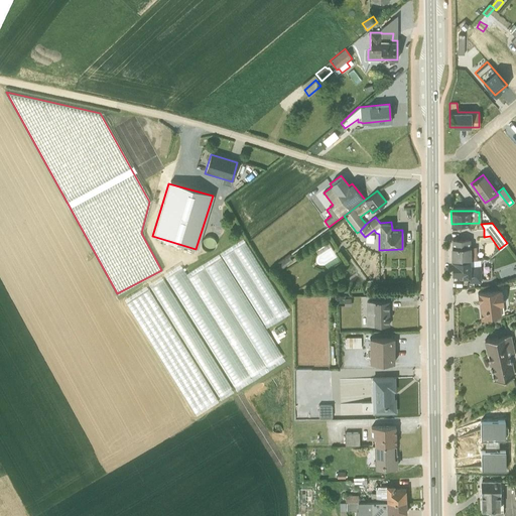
[(453,240),(453,248),(452,248),(452,261),(476,259),(476,247),(470,247),(470,239),(453,240)]
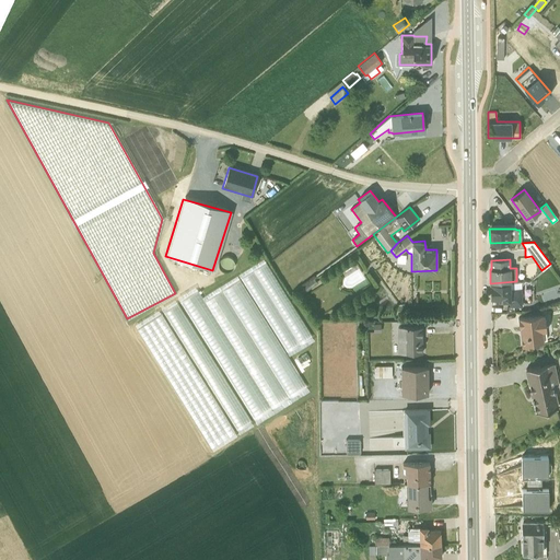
[(163,312),(236,430),(307,391),(287,356),(312,339),(260,261),(201,298),(198,291),(163,312)]
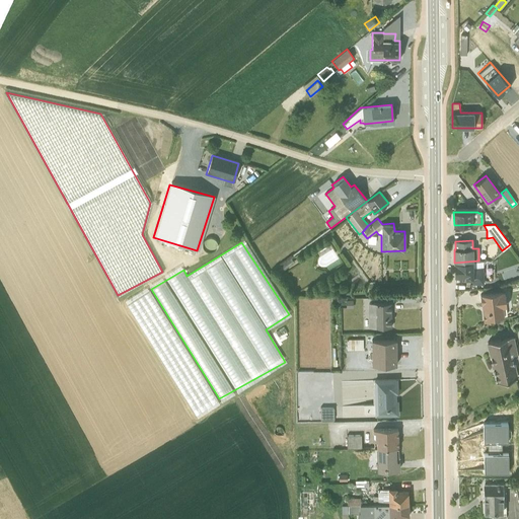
[(471,285),(484,284),(483,268),(472,268),(472,262),(454,263),(454,276),(464,276),(465,279),(471,279),(471,285)]
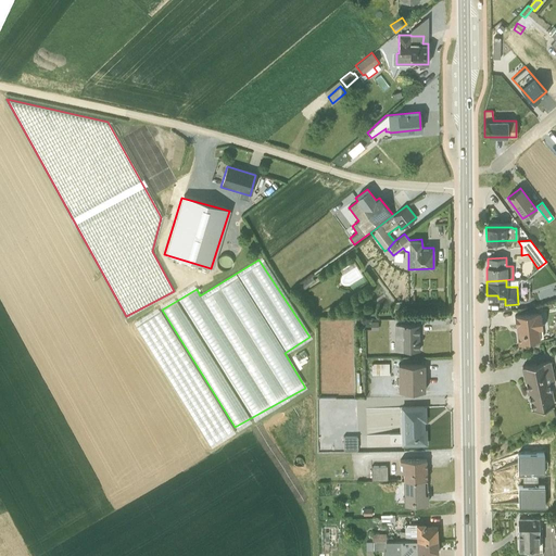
[(515,315),(517,343),(529,342),(529,339),(539,338),(539,329),(542,328),(540,312),(515,315)]
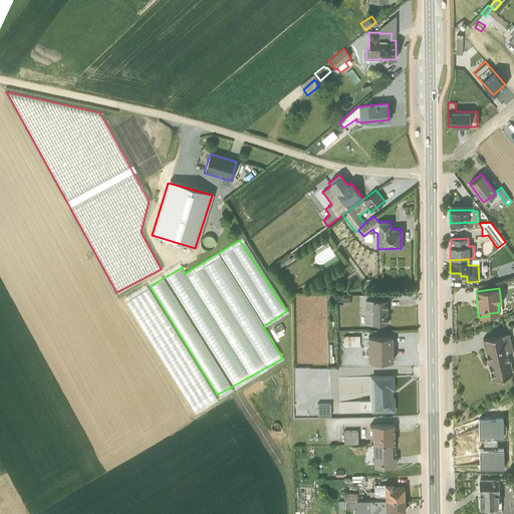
[(374,294),(367,294),(367,300),(364,300),(364,324),(387,323),(387,300),(375,300),(374,294)]
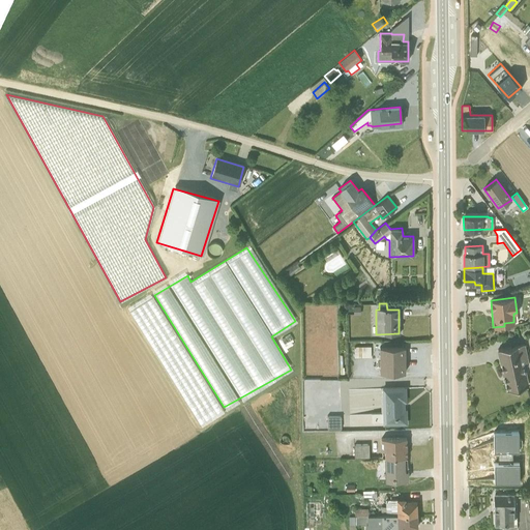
[(148,315),(151,321),(157,318),(154,312),(148,315)]
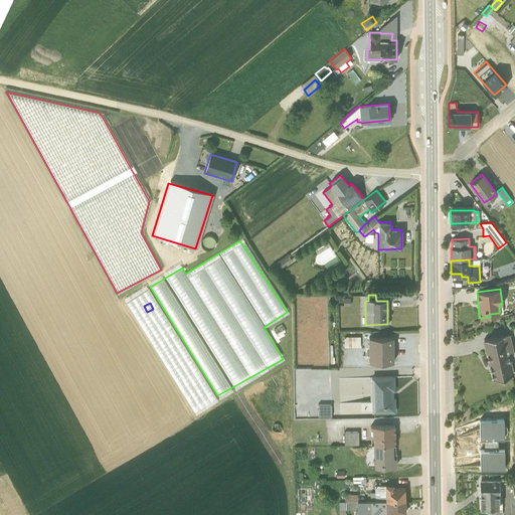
[(514,353),(509,334),(484,339),(492,378),(513,373),(510,360),(509,360),(509,358),(508,357),(508,354),(514,353)]
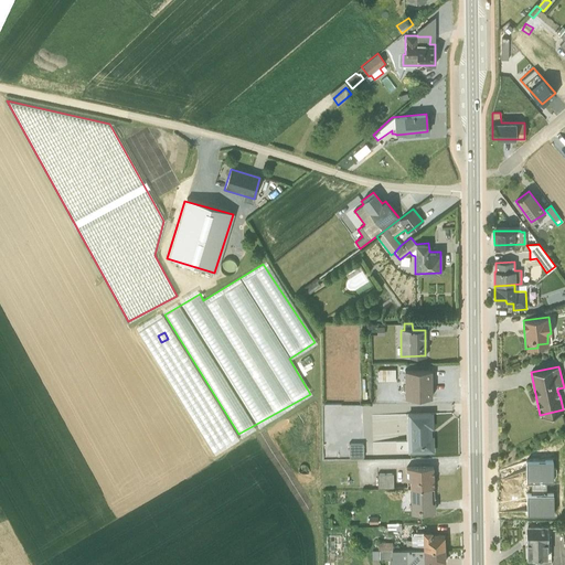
[(395,381),(395,370),(377,370),(377,381),(395,381)]
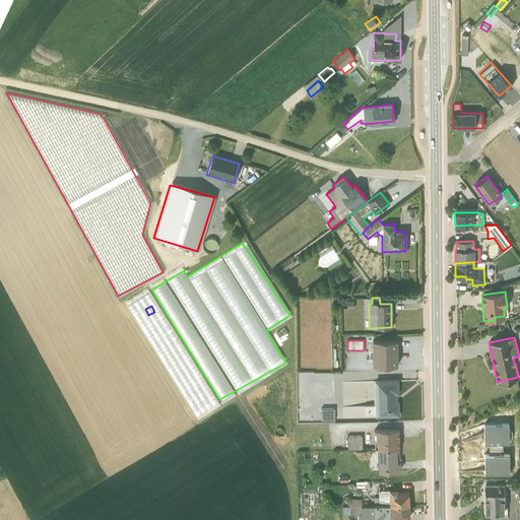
[(397,340),(372,340),(372,366),(397,366),(397,340)]
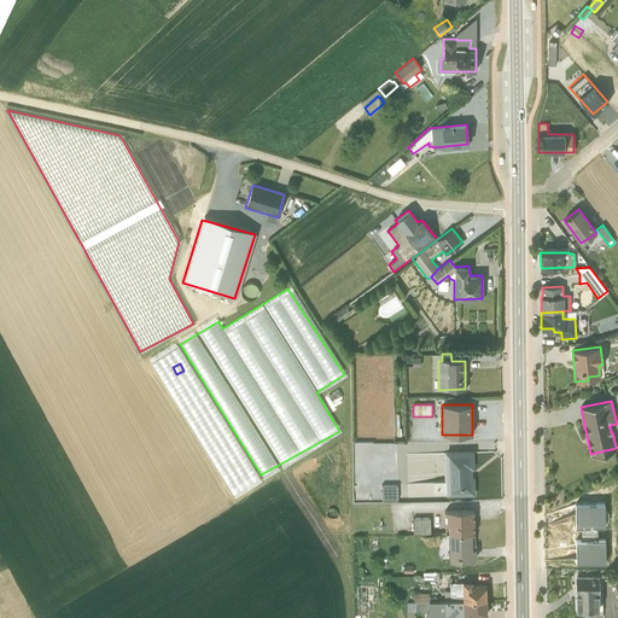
[(447,495),(473,494),(473,477),(471,477),(471,468),(473,468),(473,452),(444,452),(447,495)]
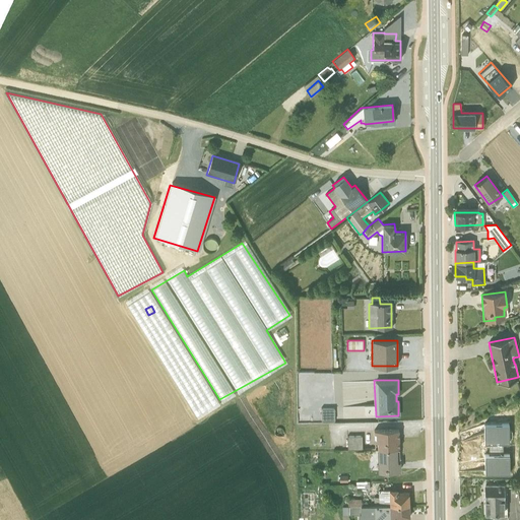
[(376,416),(375,405),(345,405),(345,417),(376,416)]
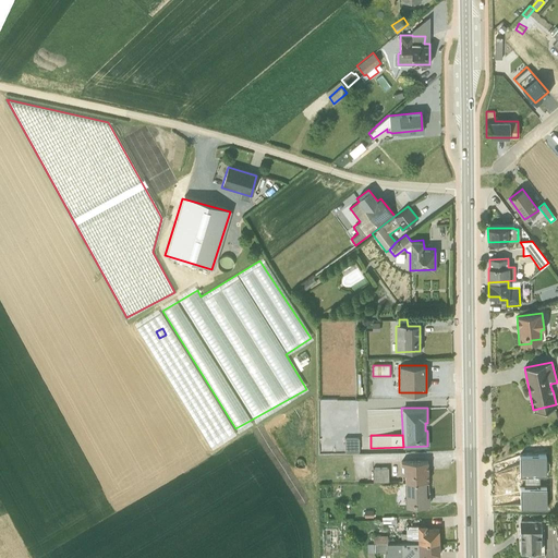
[(538,474),(545,473),(544,455),(519,455),(520,474),(524,474),(524,481),(538,481),(538,474)]
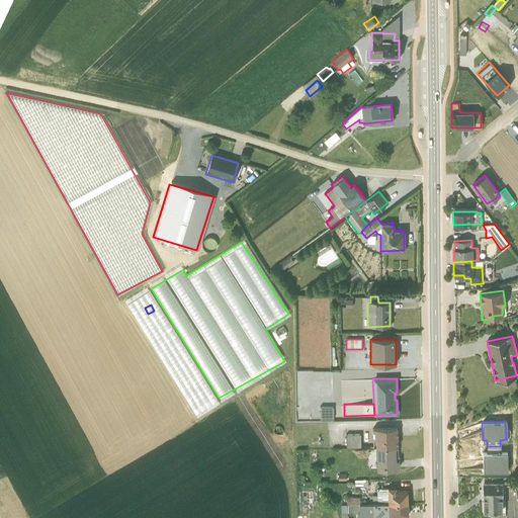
[(372,428),(372,446),(398,446),(397,428),(372,428)]
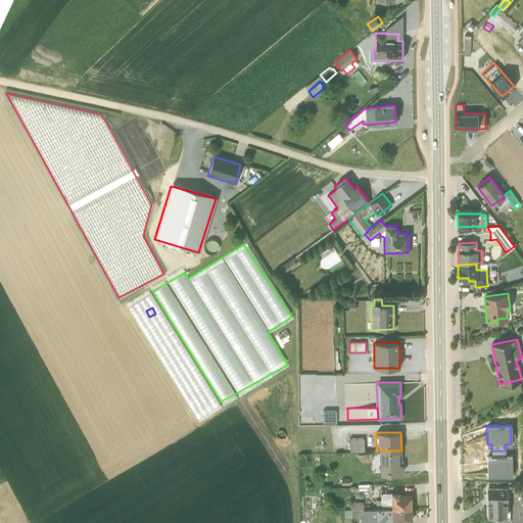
[(364,438),(349,438),(349,452),(364,452),(364,438)]
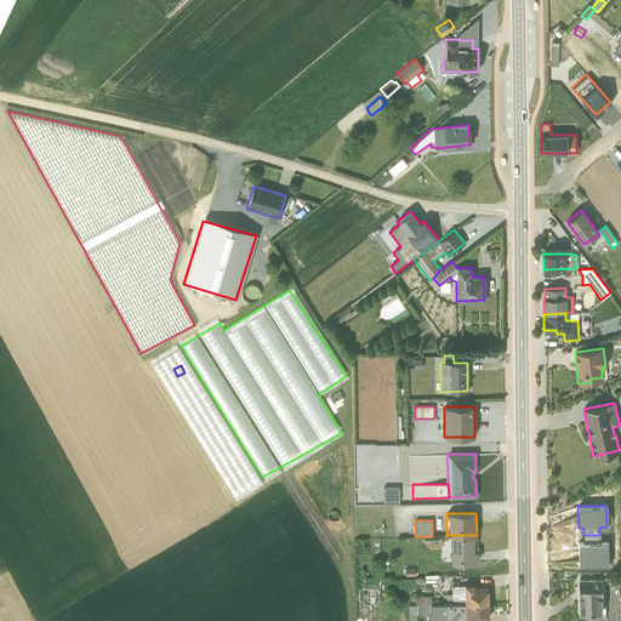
[(477,535),(450,536),(451,563),(478,562),(478,551),(477,551),(477,535)]
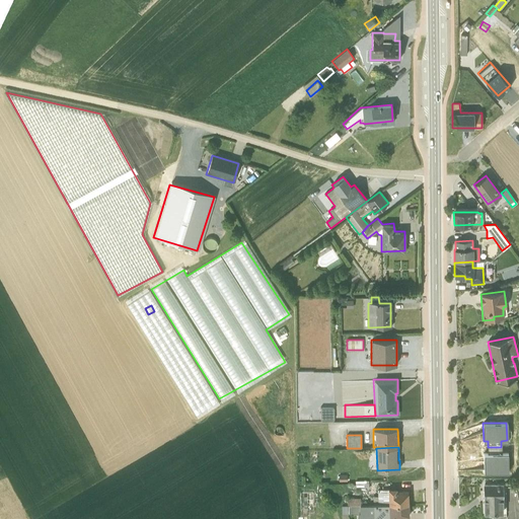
[(484,453),(484,472),(507,470),(507,453),(501,453),(501,447),(488,447),(488,453),(484,453)]
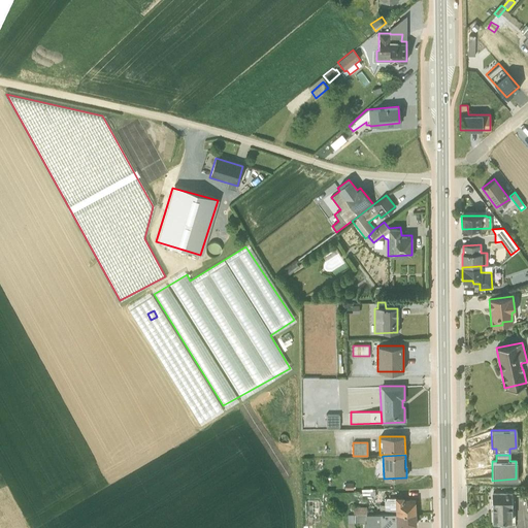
[(361,489),(361,498),(374,498),(374,489),(361,489)]
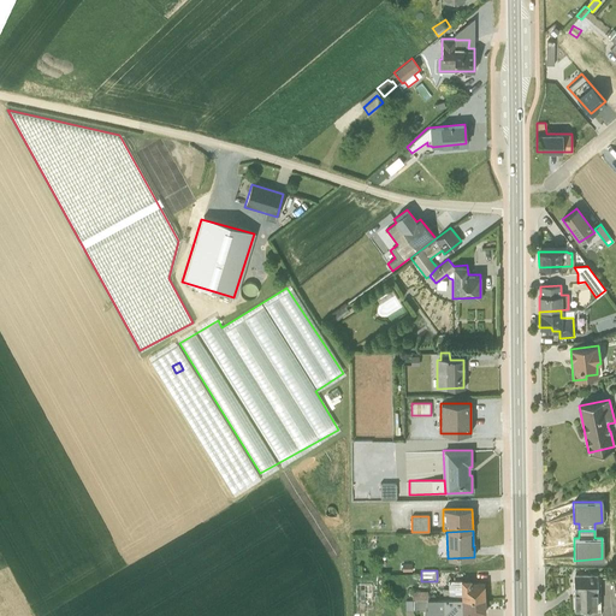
[(596,574),(574,575),(574,586),(574,596),(575,597),(575,606),(585,606),(585,611),(600,611),(599,575),(596,575),(596,574)]
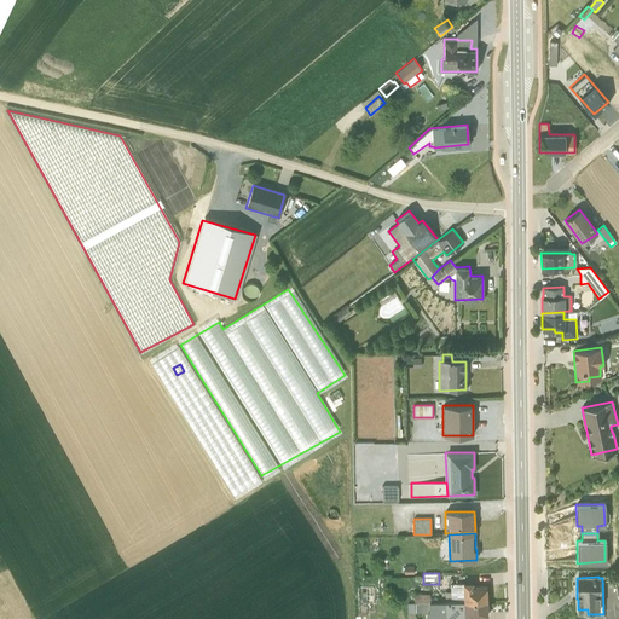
[(486,601),(485,585),(473,585),(473,582),(462,582),(462,583),(450,584),(450,593),(445,593),(445,602),(486,601)]
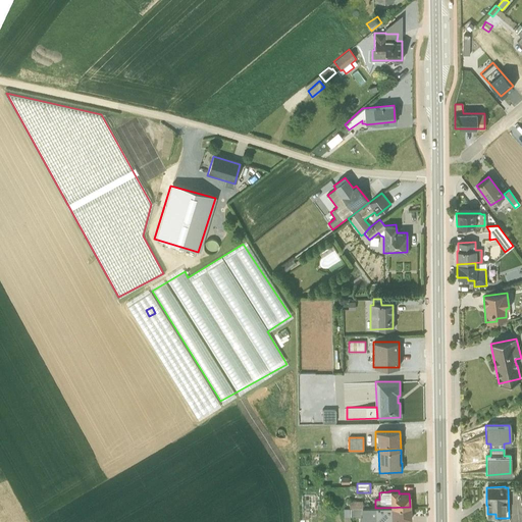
[(400,521),(400,520),(411,520),(410,507),(344,509),(343,521),(349,521),(350,518),(359,517),(359,521),(400,521)]
